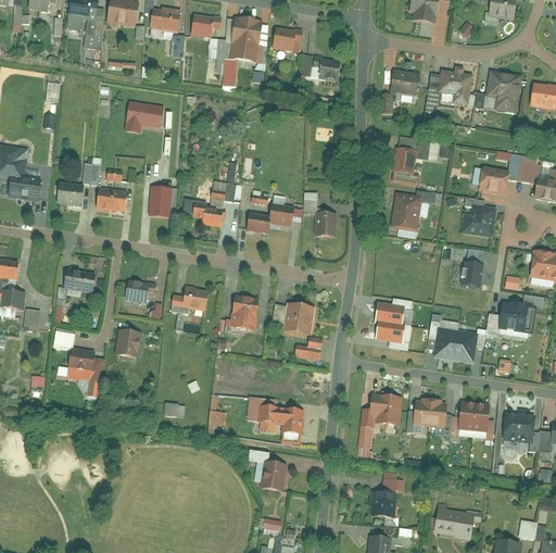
[(28,0),(27,9),(47,12),(48,1),(55,2),(55,0),(28,0)]
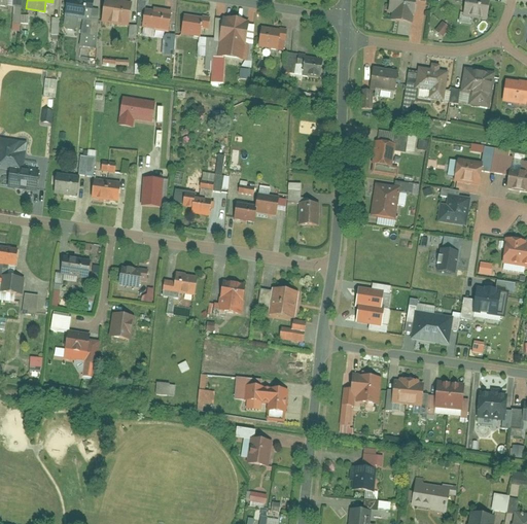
[(65,0),(63,12),(83,15),(84,6),(92,8),(93,0),(65,0)]
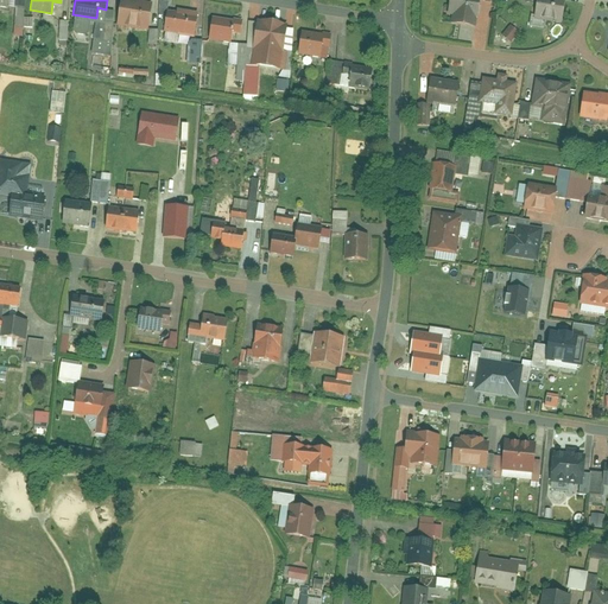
[(119,0),(115,24),(147,29),(152,0),(119,0)]
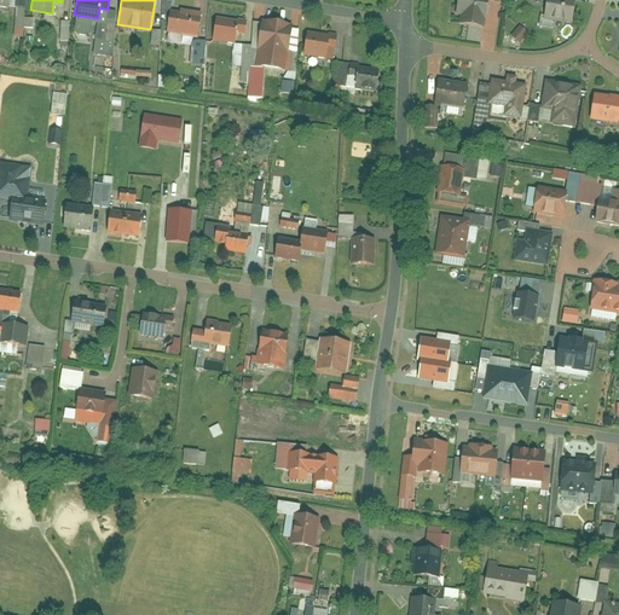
[(460,13),(458,21),(484,24),(487,0),(457,0),(455,12),(460,13)]
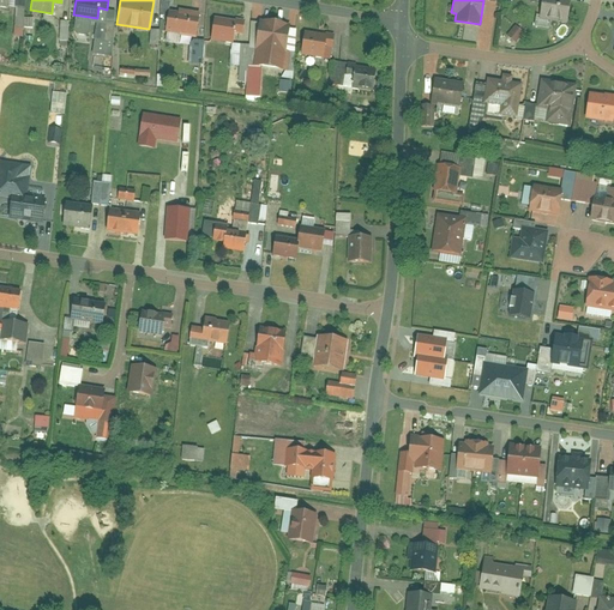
[(541,0),(539,18),(567,22),(570,0),(541,0)]
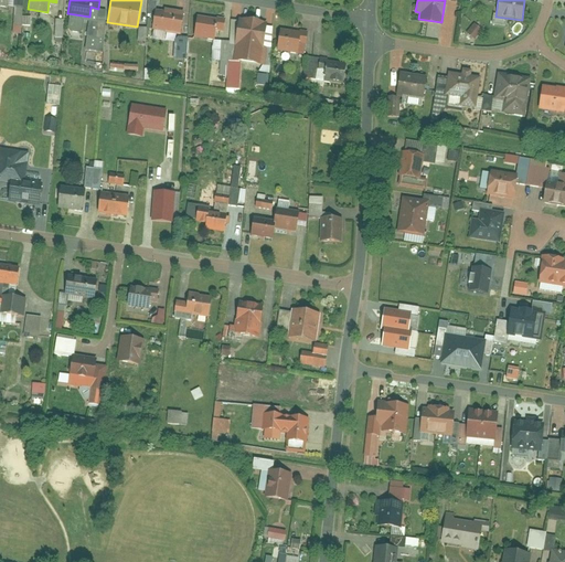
[(156,8),(151,28),(180,32),(184,10),(163,6),(163,9),(156,8)]
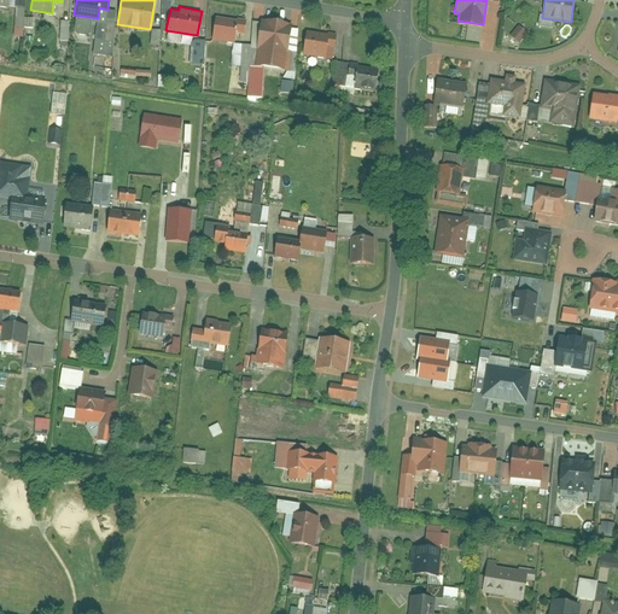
[(210,39),(233,42),(235,31),(244,33),(246,19),(214,15),(210,39)]
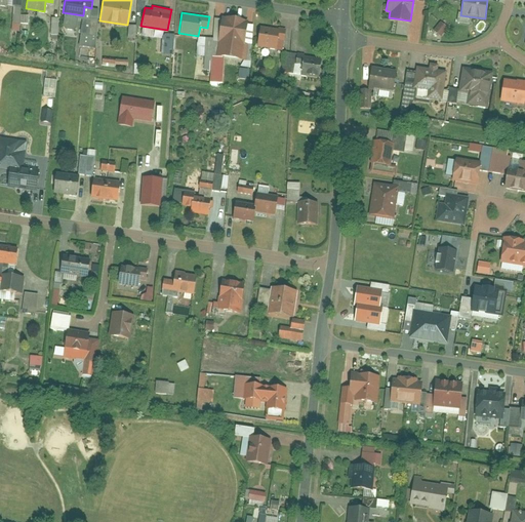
[(219,41),(218,53),(244,57),(247,41),(245,41),(248,17),(220,13),(216,41),(219,41)]
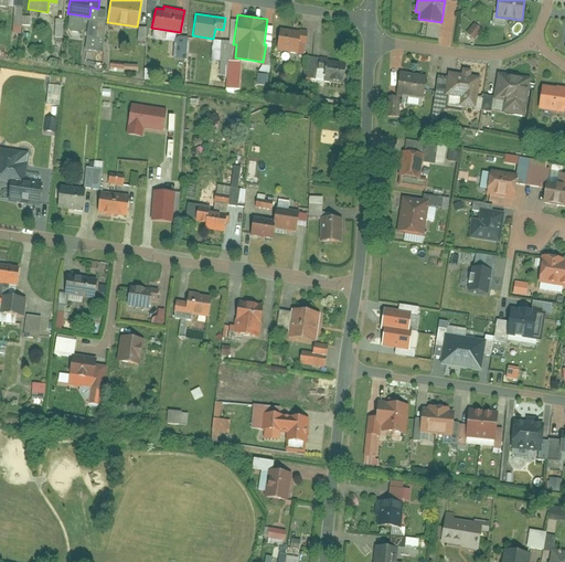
[(473,21),(466,31),(475,38),(482,28),(473,21)]
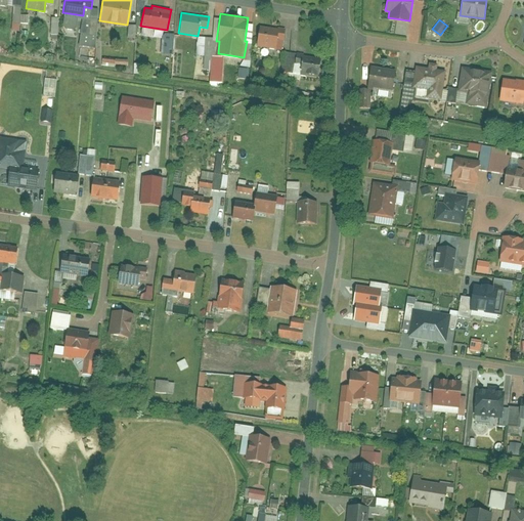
[(259,25),(256,45),(281,50),(285,29),(259,25)]
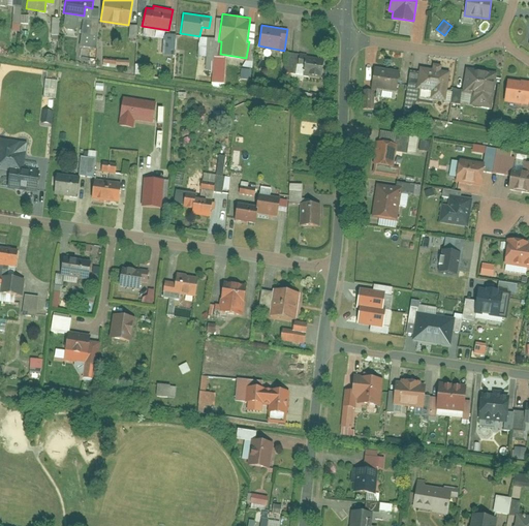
[(176,54),(177,34),(166,33),(164,53),(176,54)]
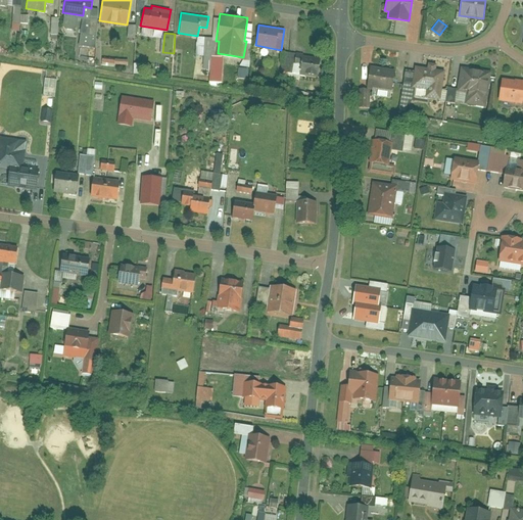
[(81,44),(97,46),(98,35),(87,34),(87,36),(82,35),(81,44)]
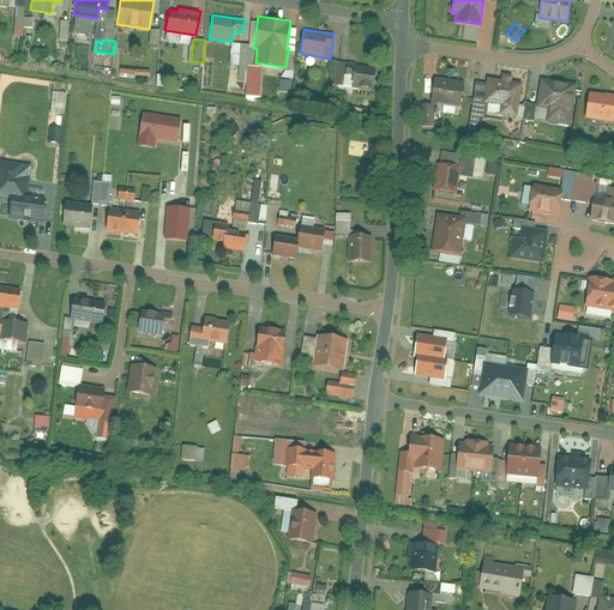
[(354,64),(351,86),(373,89),(375,67),(354,64)]
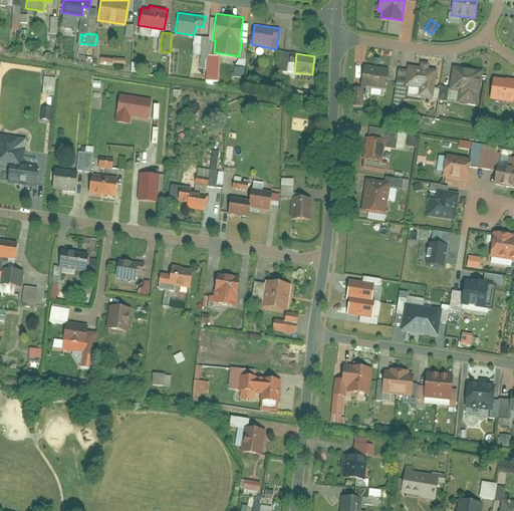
[(404,83),(419,85),(418,93),(433,96),(437,67),(429,66),(430,61),(420,59),(419,64),(408,62),(404,83)]
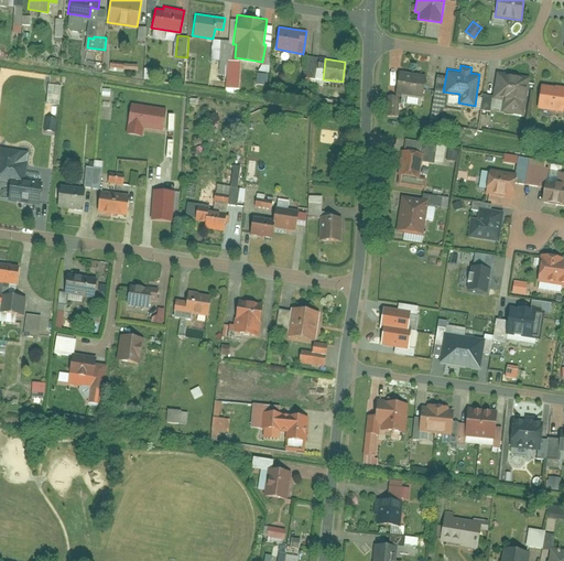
[(491,95),(502,97),(500,110),(522,114),(529,75),(496,69),(491,95)]
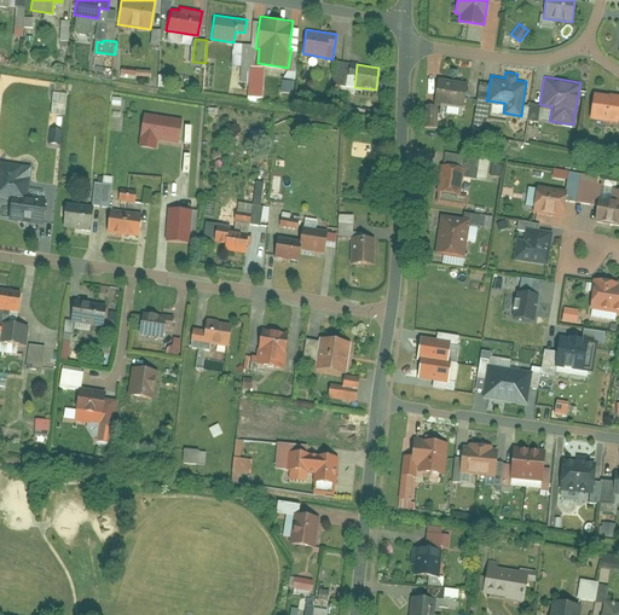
[(435,77),(433,103),(463,106),(467,81),(435,77)]
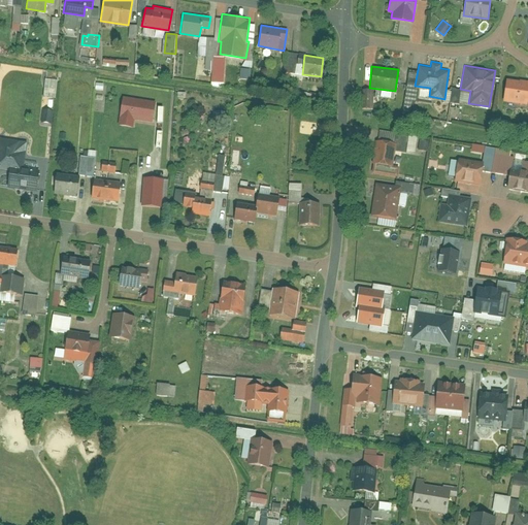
[(527,100),(527,79),(505,76),(502,100),(526,103),(527,100)]
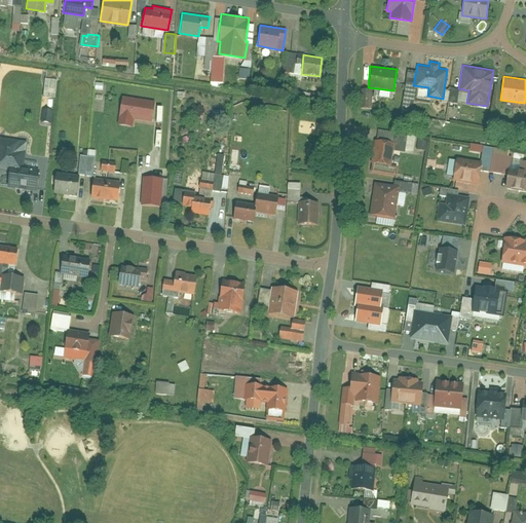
[(55,96),(57,81),(45,80),(44,95),(55,96)]
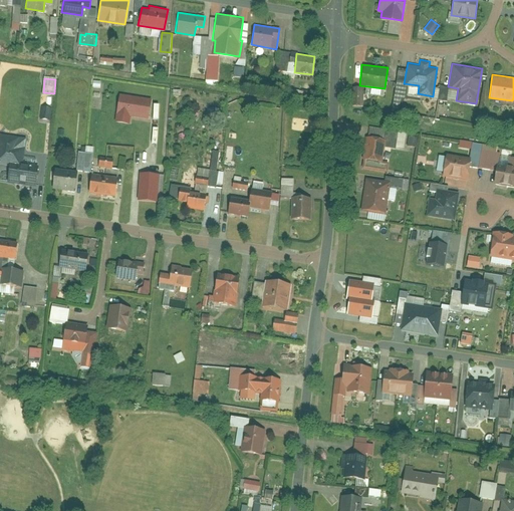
[(127,122),(130,114),(148,117),(152,97),(118,90),(112,119),(127,122)]
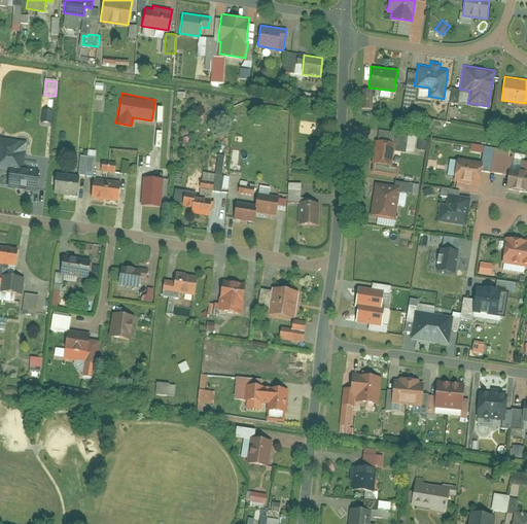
[(49,113),(39,112),(38,125),(47,126),(49,113)]
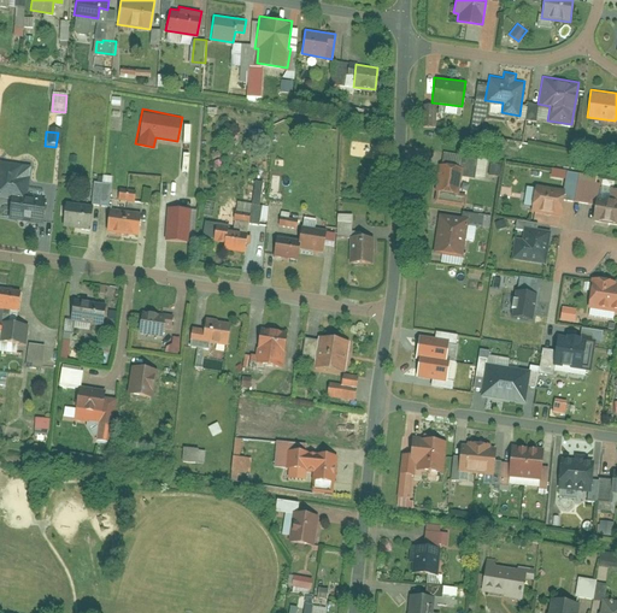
[(0,196),(11,198),(11,193),(25,194),(30,164),(0,159),(0,196)]
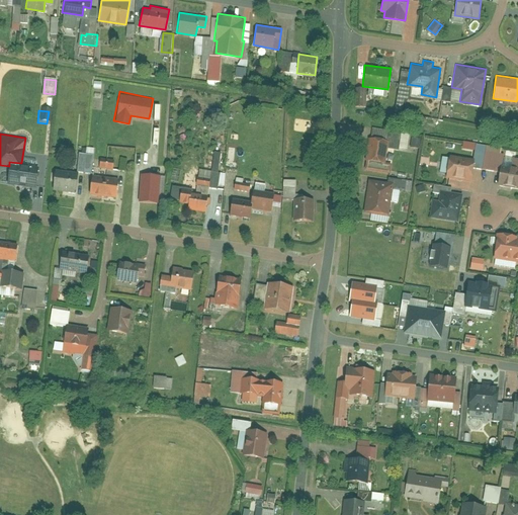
[(363,158),(385,161),(389,140),(367,137),(363,158)]
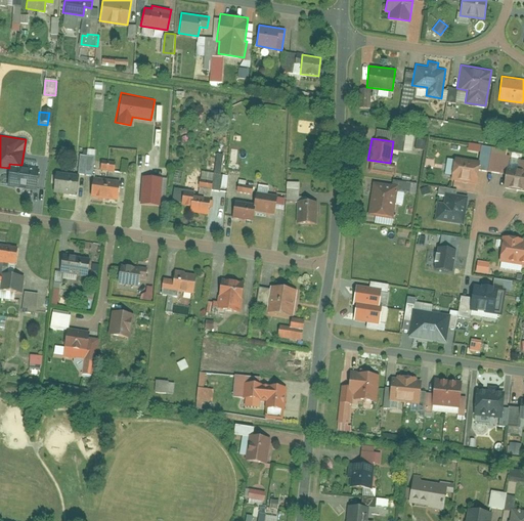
[(79,154),(77,171),(91,173),(94,155),(79,154)]
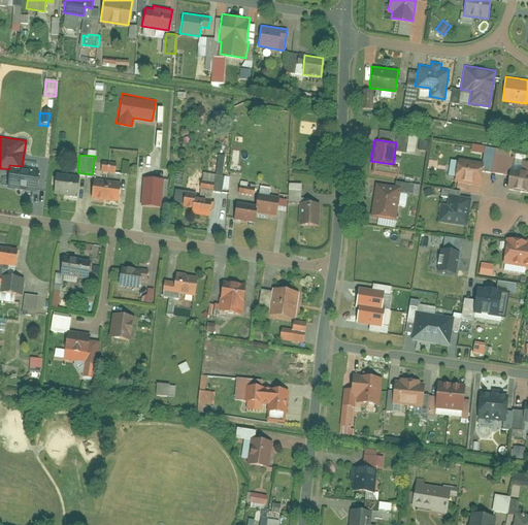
[(457,157),(454,179),(480,184),(483,161),(457,157)]
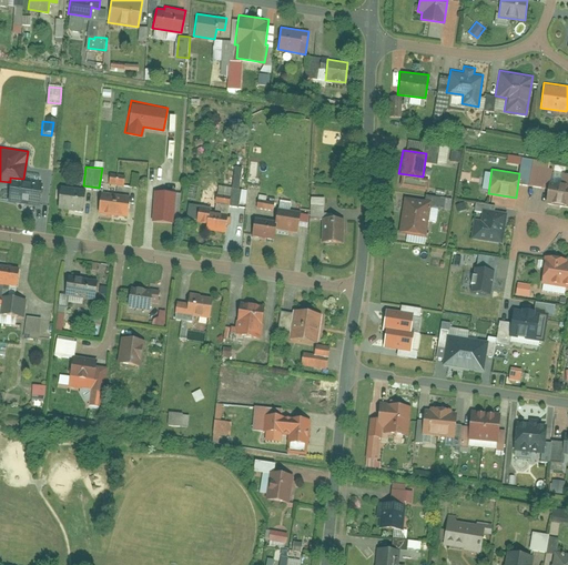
[(110,172),(108,183),(123,185),(124,173),(110,172)]
